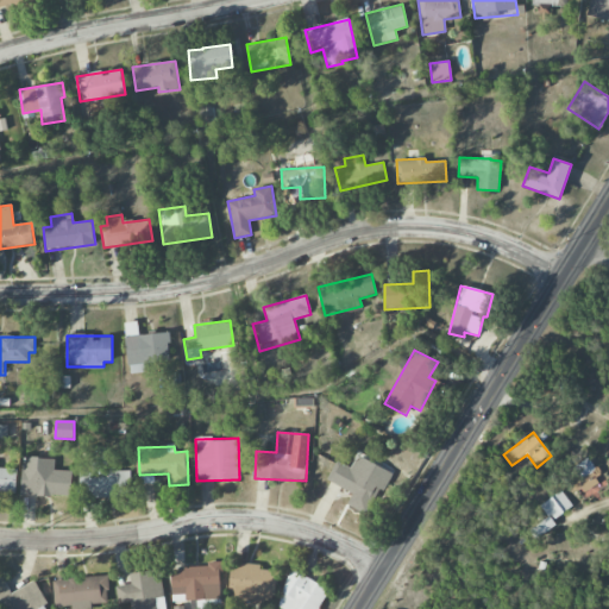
[(336,460),(326,481),(352,493),(346,506),(369,515),(389,471),(357,456),(351,468),(336,460)]
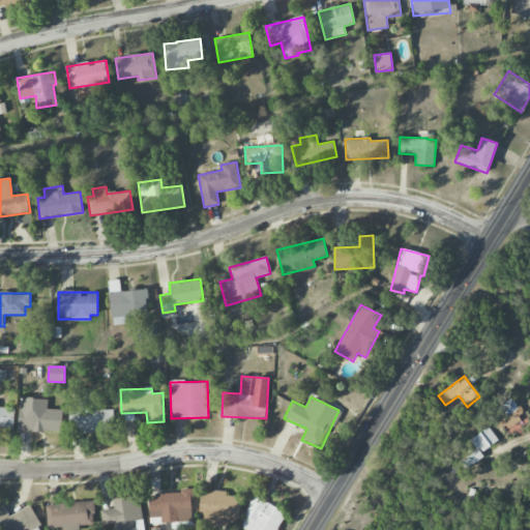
[(61,409),(47,409),(48,399),(19,398),(19,431),(61,432),(61,409)]
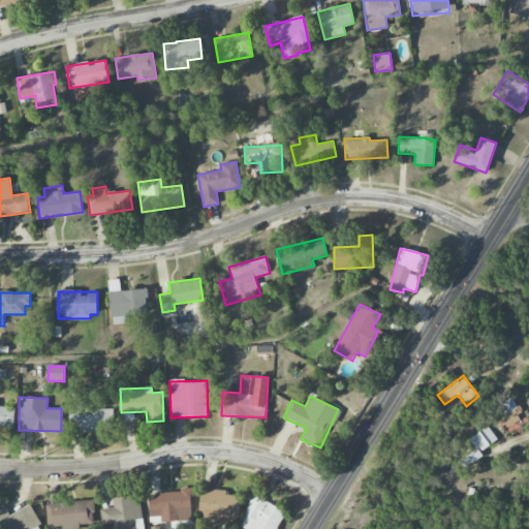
[(494,407),(500,417),(517,409),(511,398),(494,407)]
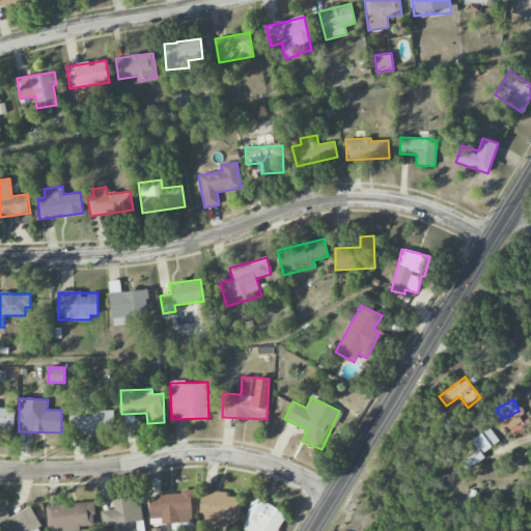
[(114,432),(113,409),(94,410),(93,402),(70,403),(71,434),(114,432)]
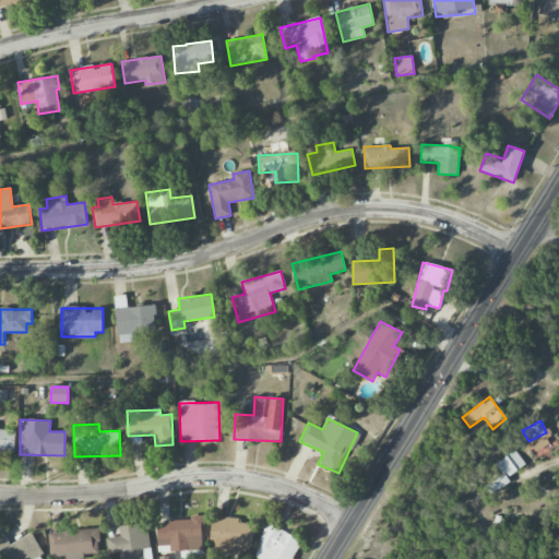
[(0,453),(14,453),(15,430),(0,429),(0,453)]
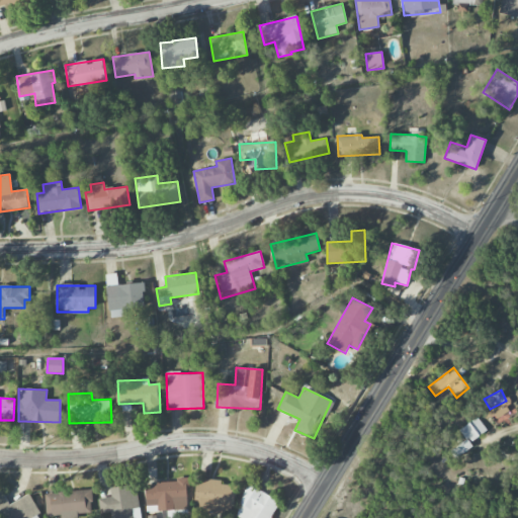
[(465,440),(450,450),(455,458),(472,446),(469,442),(487,431),(478,417),(458,430),(465,440)]
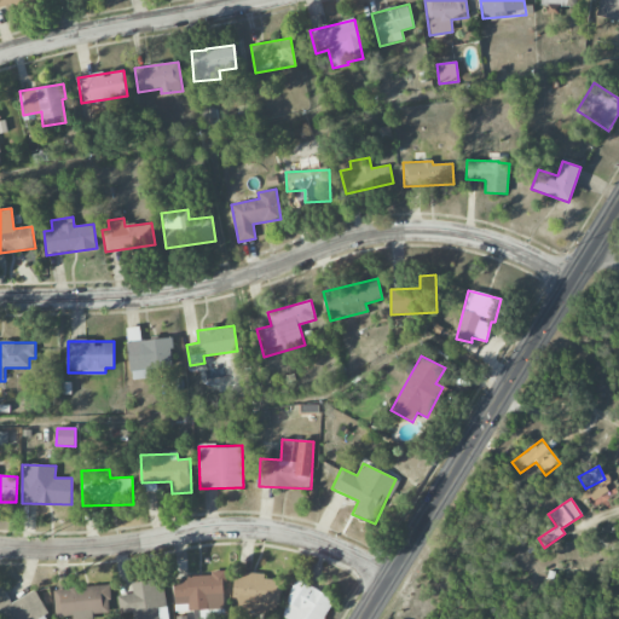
[(253,613),(279,614),(281,579),(265,579),(265,573),(235,572),(233,612),(253,612),(253,613)]
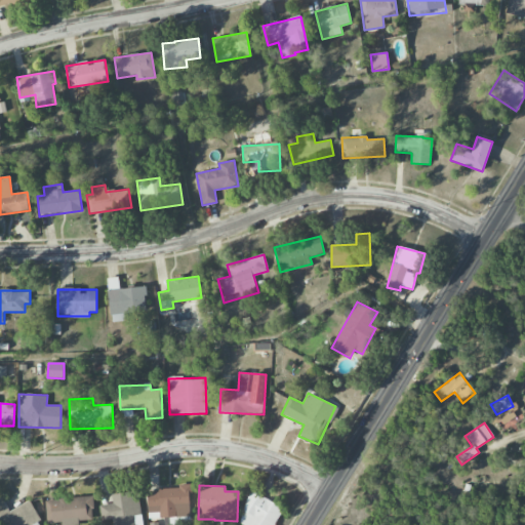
[(192,516),(190,487),(148,489),(149,518),(192,516)]
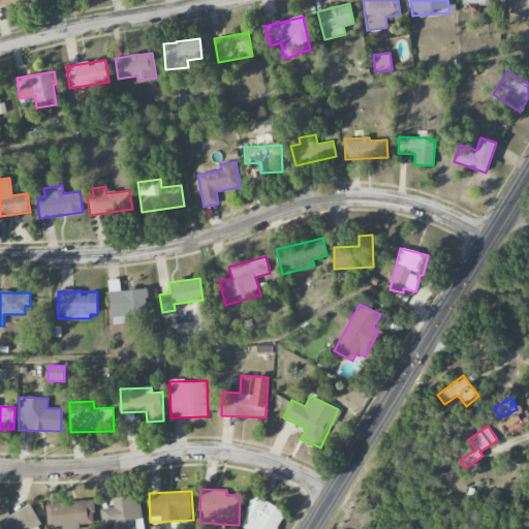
[(143,528),(139,494),(113,498),(114,507),(101,508),(103,525),(114,523),(114,528),(143,528)]
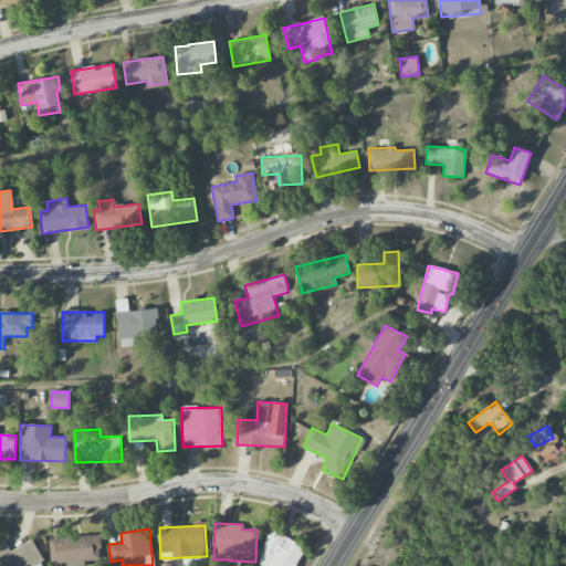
[(295,565),(306,549),(274,530),(255,561),(264,565),(295,565)]
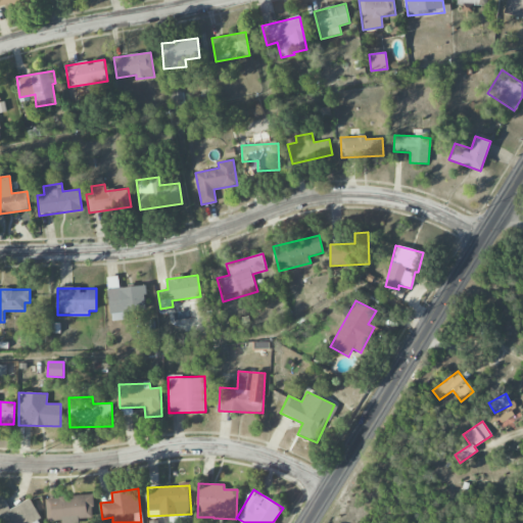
[(93,494),(45,496),(46,520),(61,520),(61,522),(78,522),(78,519),(95,517),(93,494)]
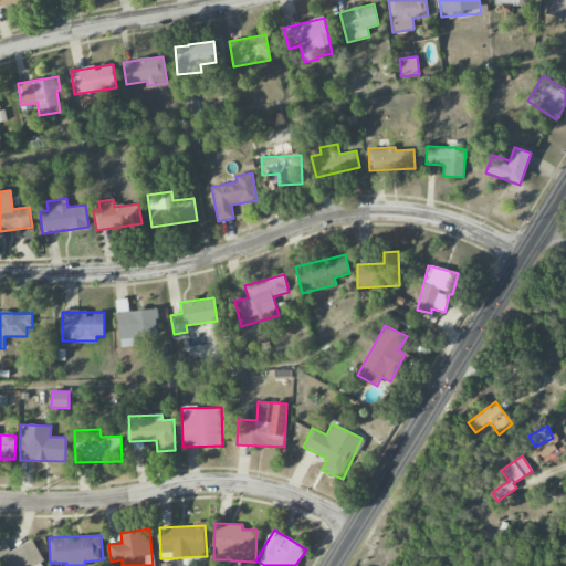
[(43,561),(32,540),(11,552),(2,537),(0,538),(0,562),(2,565),(38,565),(38,564),(43,561)]
